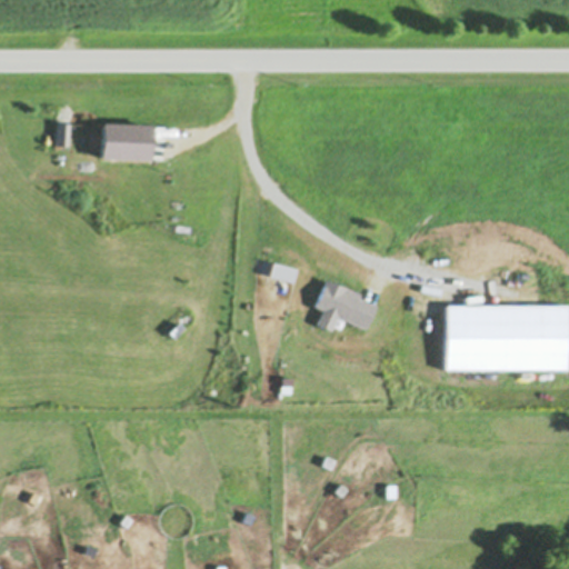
[(196,147),(210,147),(210,156),(196,155),(196,147)]
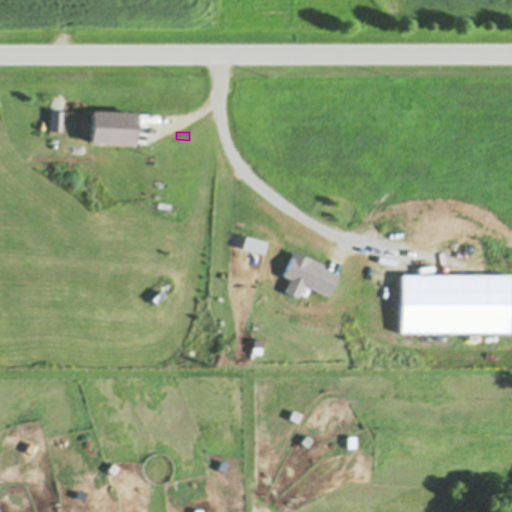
[(269,250),(278,257),(247,302),(237,295),(269,250)]
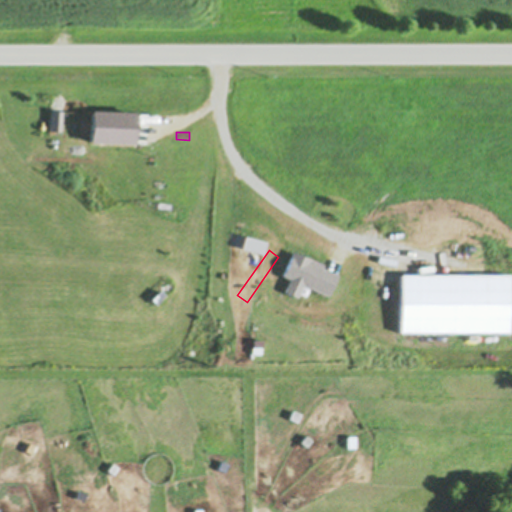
[(401,274),(508,275),(509,332),(402,332),(401,274)]
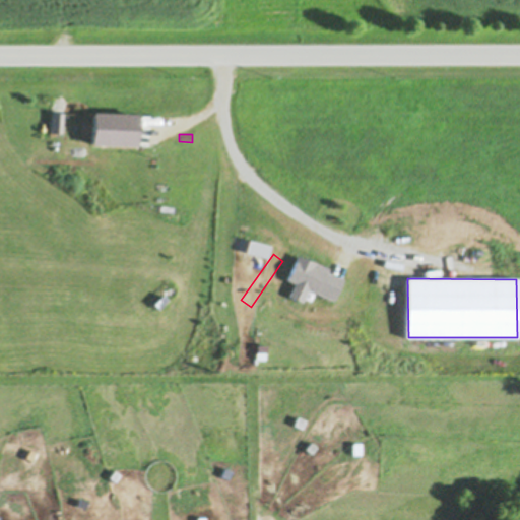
[(300,416),(308,420),(303,429),(296,425),(300,416)]
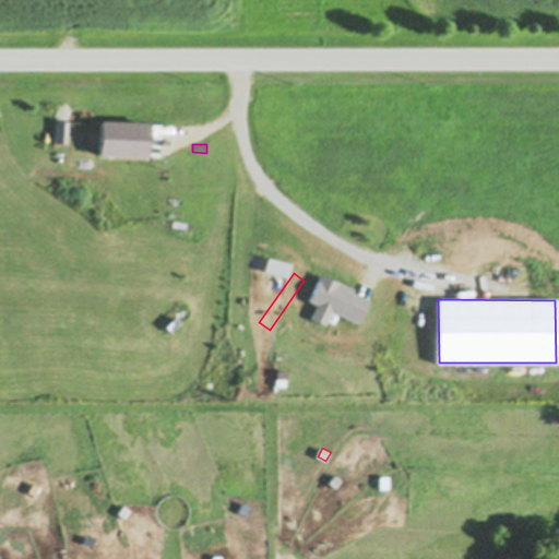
[(14,463),(22,464),(21,474),(13,474),(14,463)]
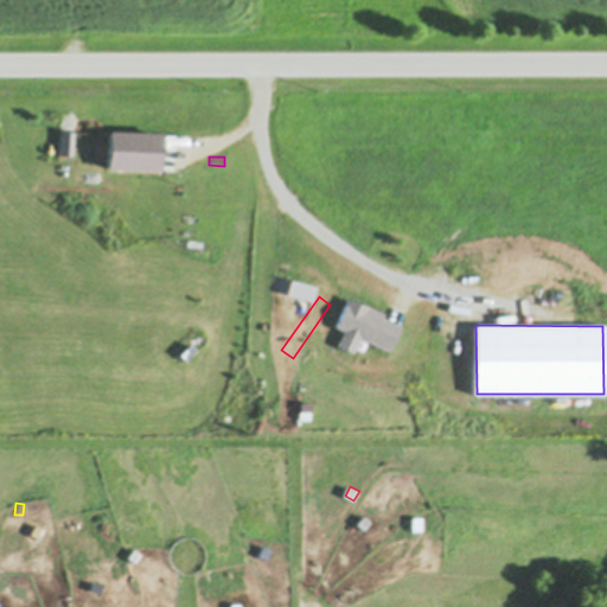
[(365,516),(371,522),(365,530),(358,524),(365,516)]
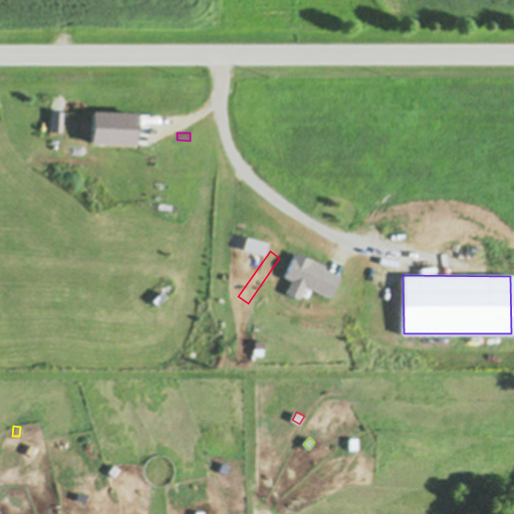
[(349,438),(357,438),(357,450),(349,450),(349,438)]
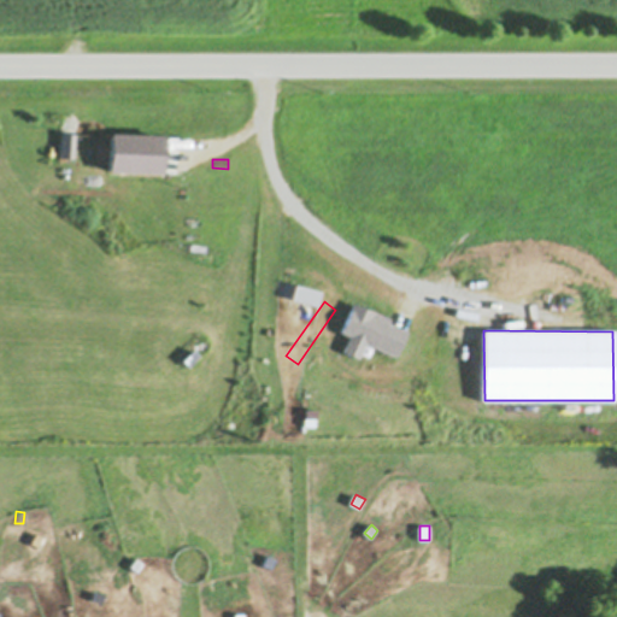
[(269,553),(277,558),(272,568),(264,564),(269,553)]
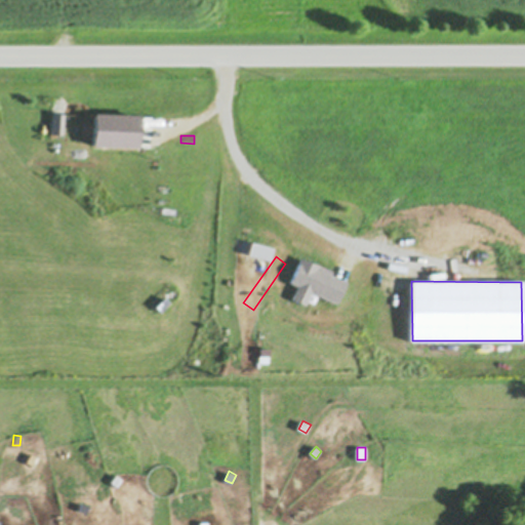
[(83,501),(90,506),(88,513),(80,509),(83,501)]
